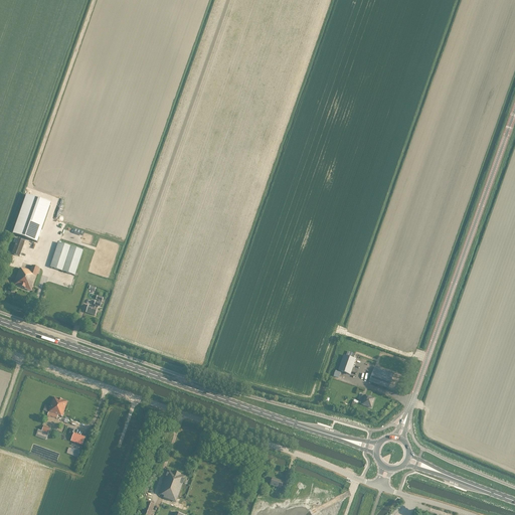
[(12,233),(37,241),(50,203),(26,195),(12,233)]
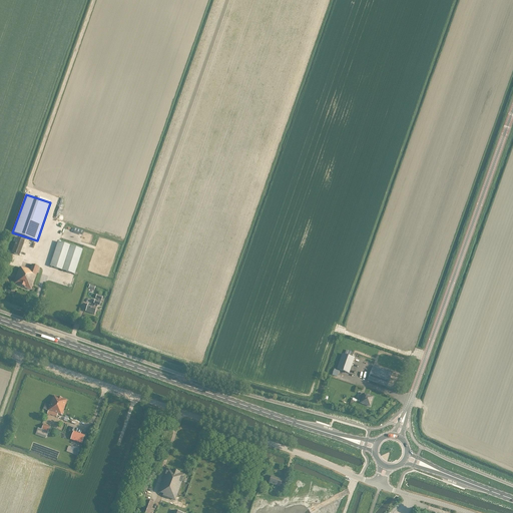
[(12,252),(19,254),(25,239),(17,237),(12,252)]
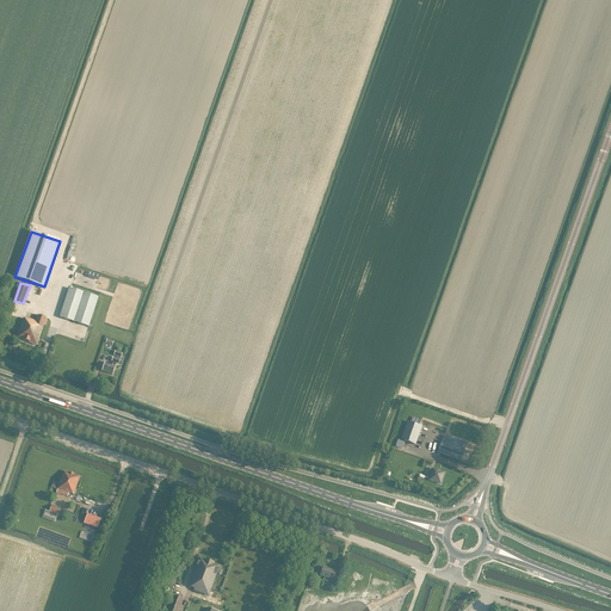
[(60,316),(88,326),(98,297),(69,288),(60,316)]
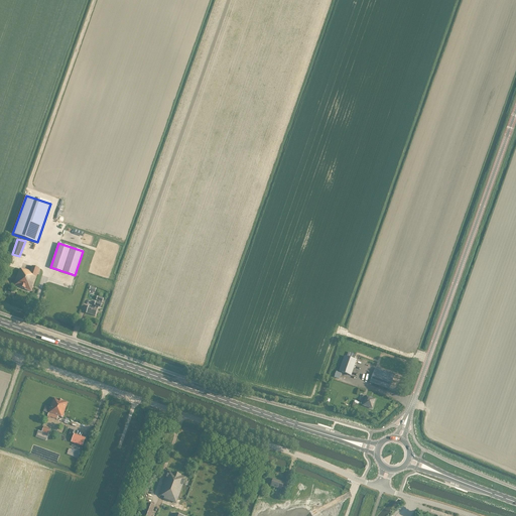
[(14,285),(31,291),(39,268),(31,265),(30,270),(25,268),(24,269),(19,268),(14,285)]
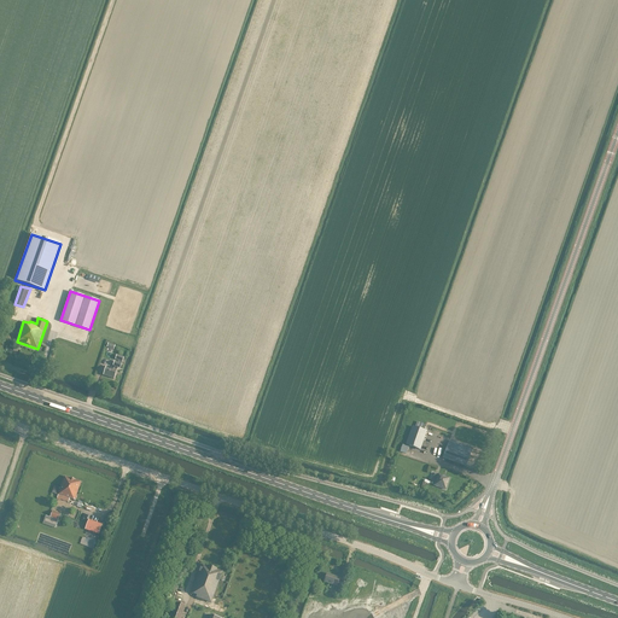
[(103,374),(114,378),(118,367),(120,367),(122,362),(115,360),(112,365),(114,366),(114,368),(106,366),(103,374)]
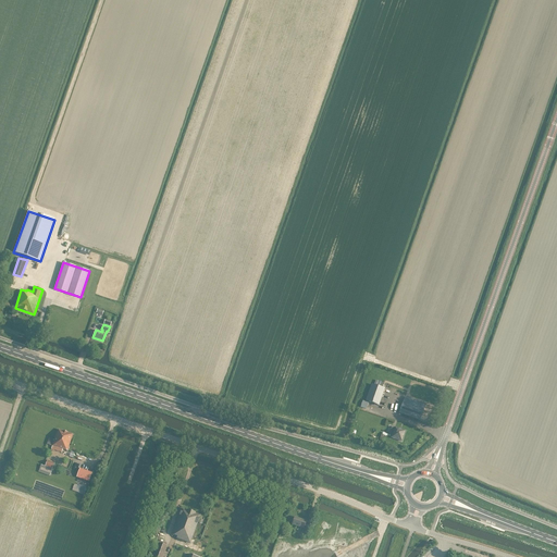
[(366,400),(379,405),(384,388),(371,384),(366,400)]
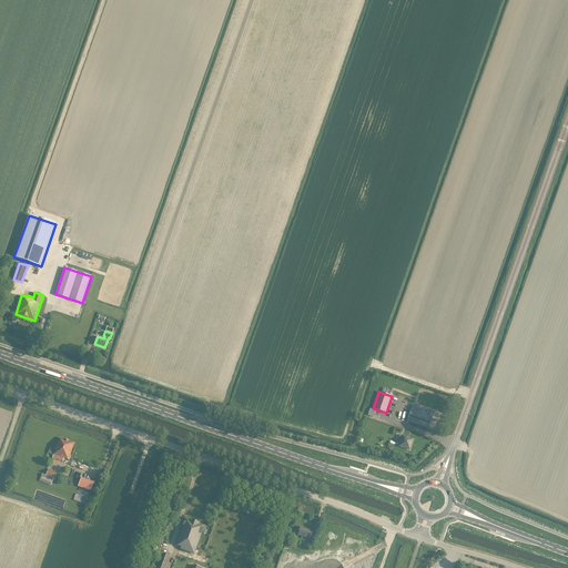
[(407,421),(428,427),(434,412),(413,404),(407,421)]
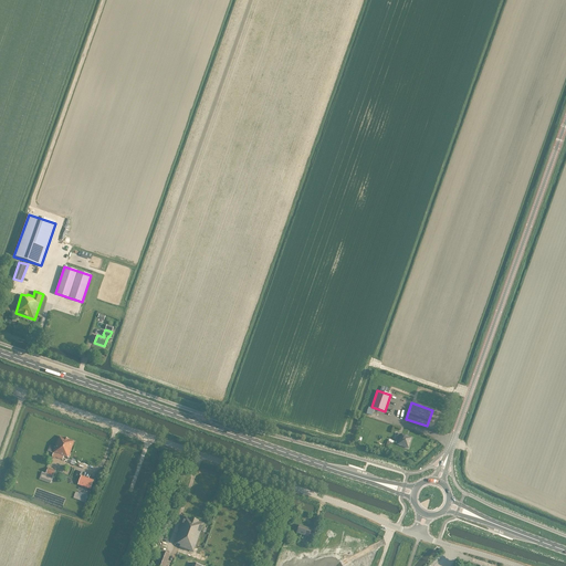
[(397,444),(408,448),(412,437),(401,433),(397,444)]
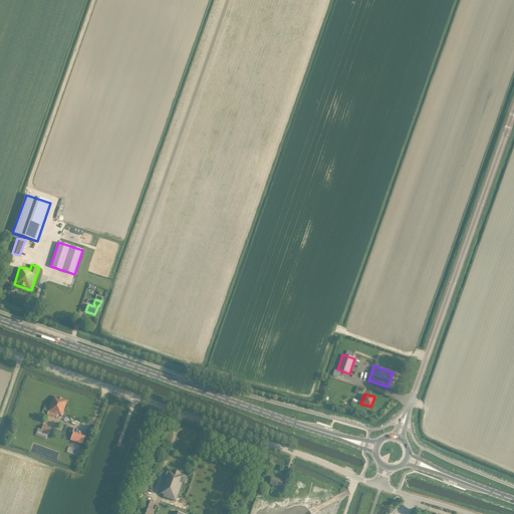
[(47,414),(56,417),(57,414),(61,415),(62,415),(67,401),(53,396),(47,414)]
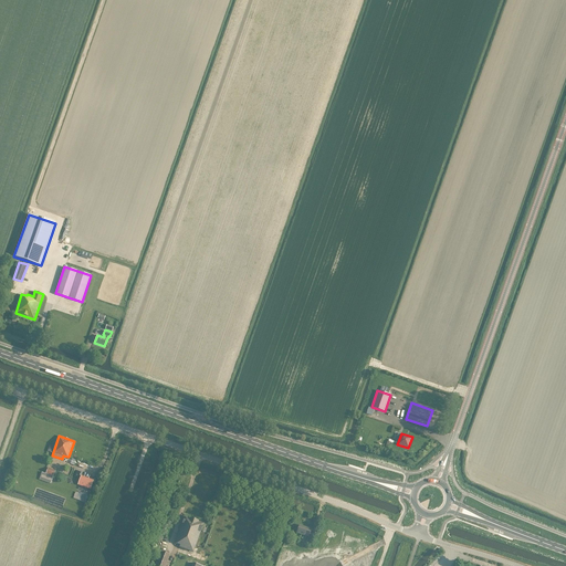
[(42,471),(39,479),(50,483),(55,470),(48,468),(45,473),(42,471)]
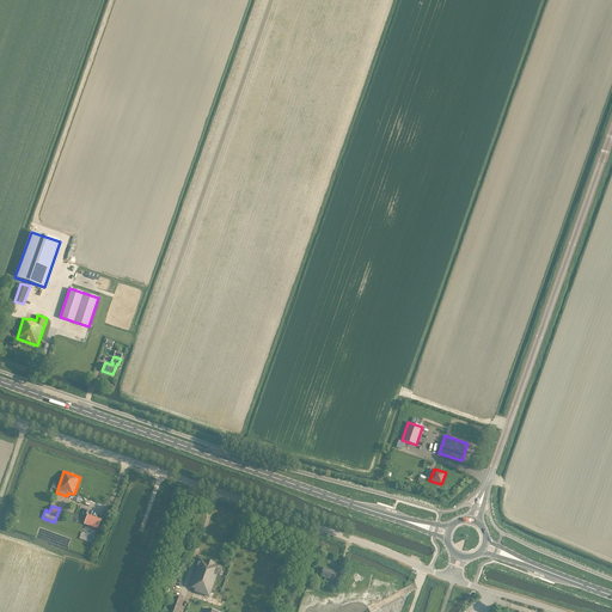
[(87,514),(84,524),(87,525),(86,526),(89,527),(90,526),(97,528),(101,519),(87,514)]
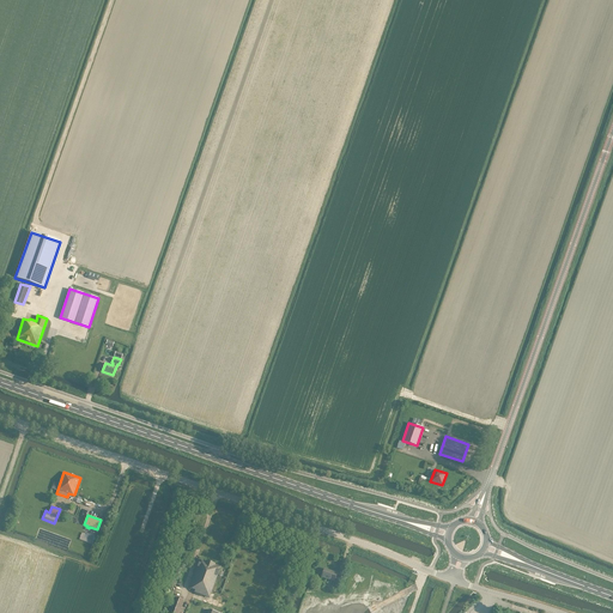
[(192,589),(195,590),(194,592),(210,598),(220,566),(200,559),(189,588),(192,589)]
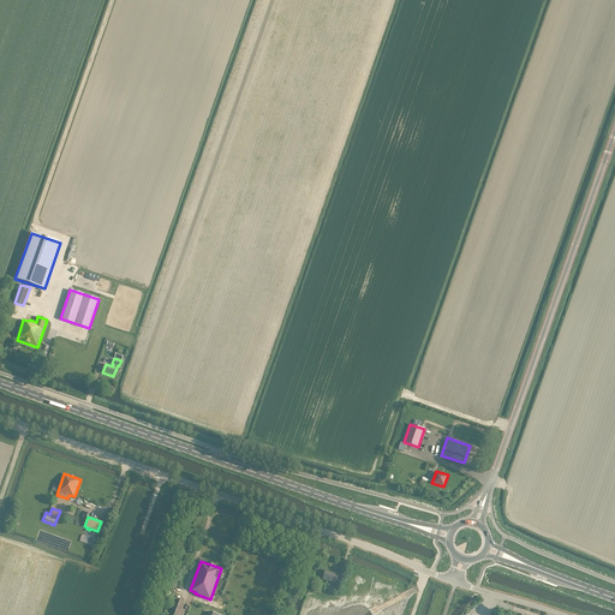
[(322,579),(335,583),(333,589),(338,591),(340,581),(336,579),(339,574),(326,569),(322,579)]
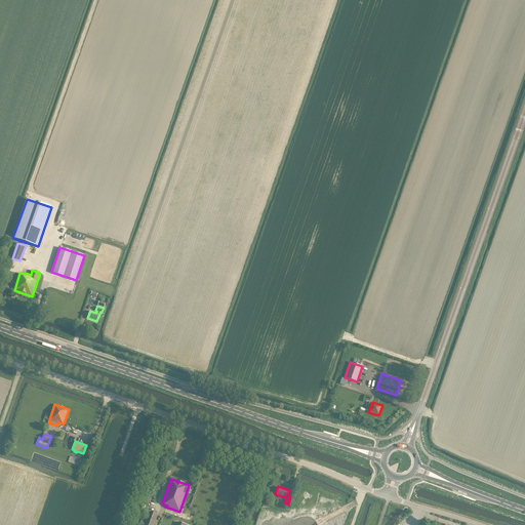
[(144,524),(153,524),(158,514),(150,511),(144,524)]
